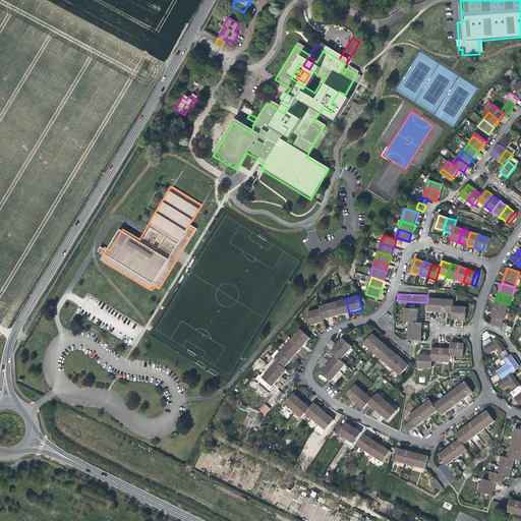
[(430,312),(436,312),(436,299),(427,298),(427,302),(426,312),(430,312)]
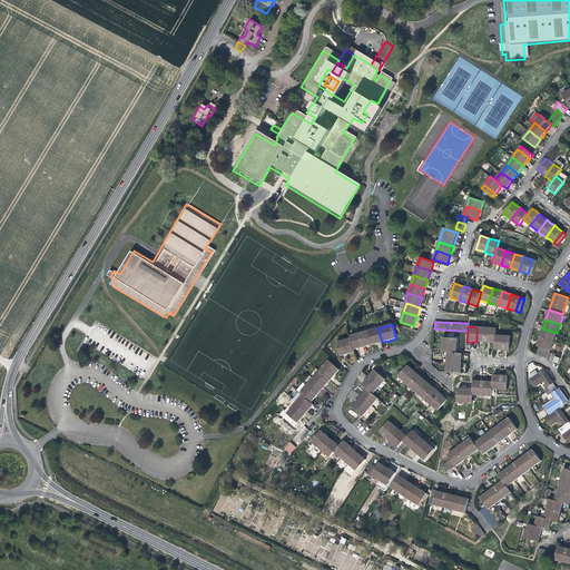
[(481,342),(485,342),(487,327),(477,327),(477,342),(481,342)]
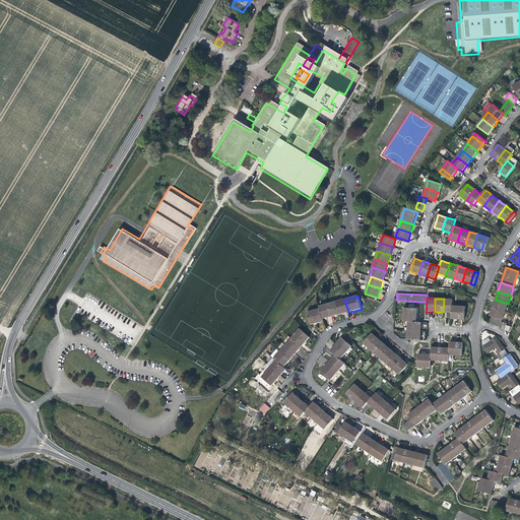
[(448,313),(452,313),(452,306),(453,300),(444,299),(443,312),(448,313)]
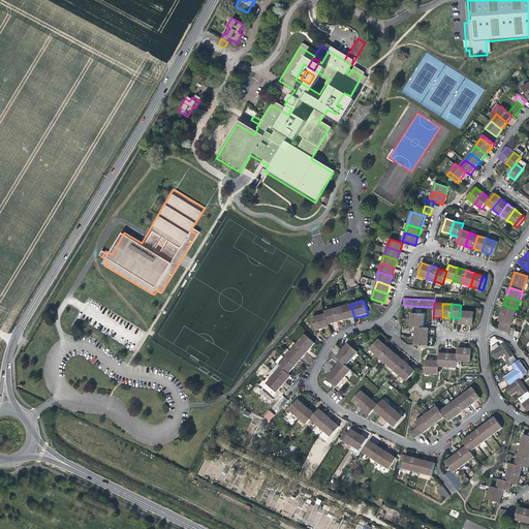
[(350,305),(342,307),(346,320),(350,319),(354,317),(350,305)]
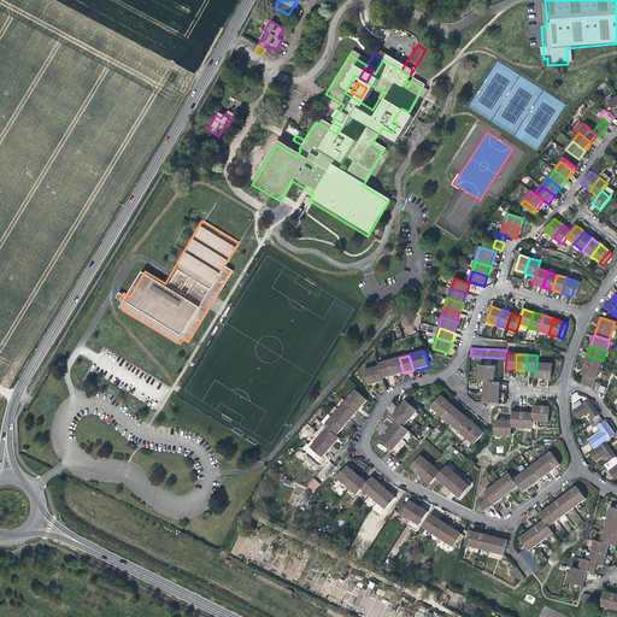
[(586,360),(585,365),(599,370),(603,360),(587,356),(586,360)]
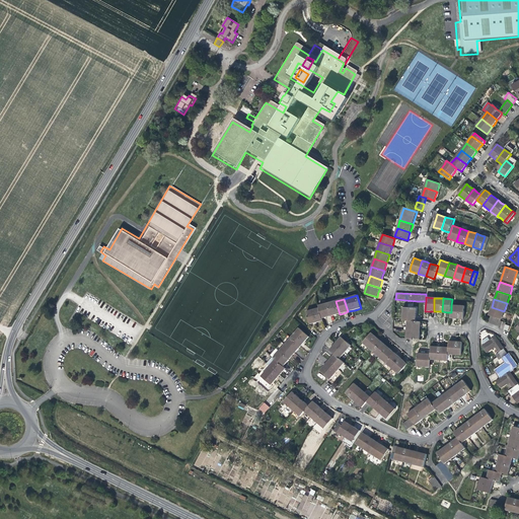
[(336,301),(327,303),(330,316),(336,315),(340,314),(336,301)]
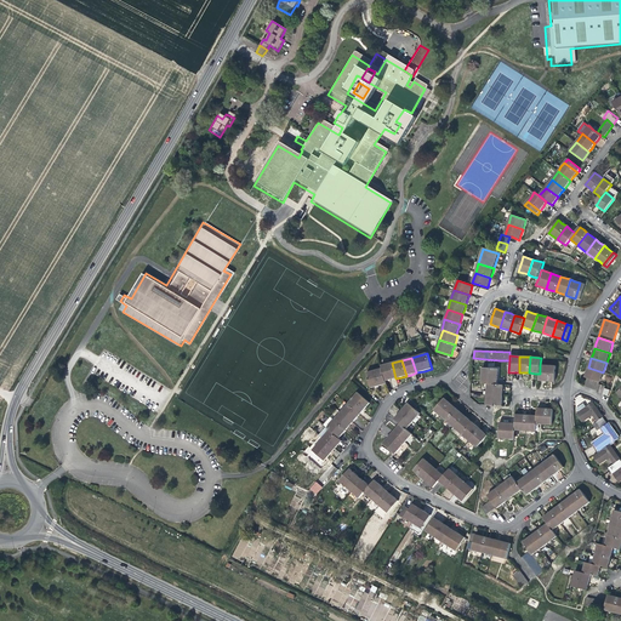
[(381,366),(382,369),(386,381),(391,380),(396,379),(392,363),(381,366)]
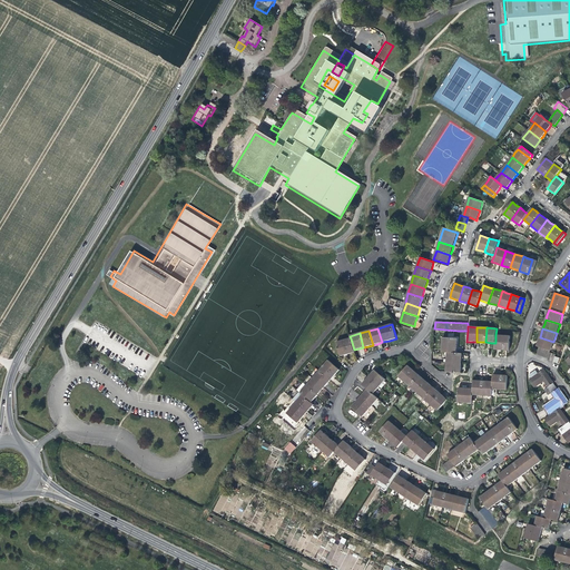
[(442,352),(448,353),(457,353),(457,346),(458,338),(443,337),(442,352)]
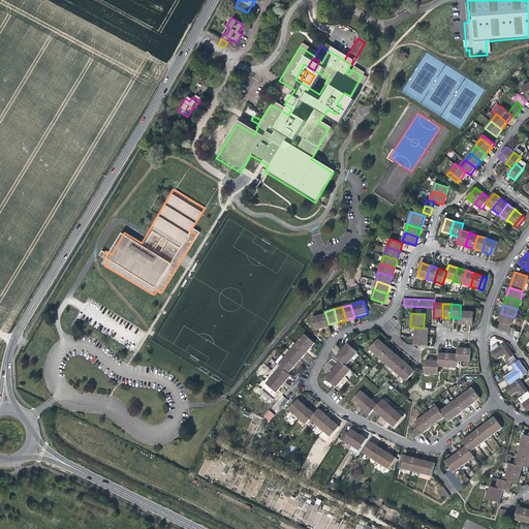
[(498,321),(500,322),(510,325),(511,325),(514,317),(501,313),(500,317),(498,321)]
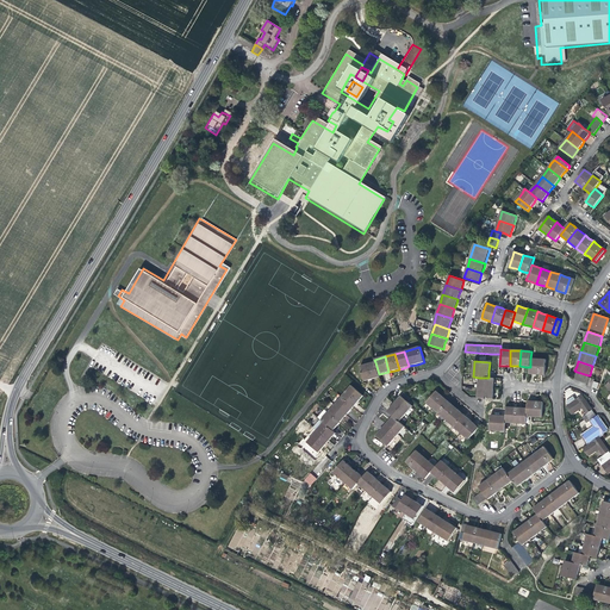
[(380,378),(379,374),(375,362),(361,366),(365,381),(372,379),(380,378)]
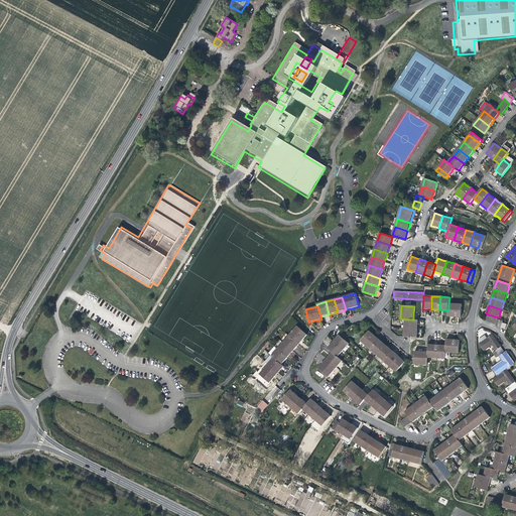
[(486,320),(496,325),(497,319),(498,317),(488,314),(486,320)]
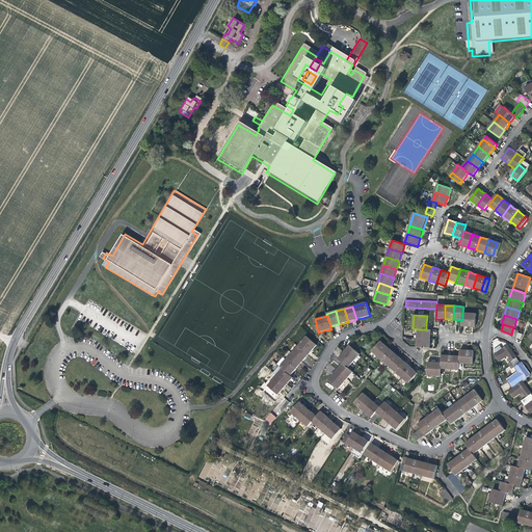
[(418,329),(417,338),(430,339),(431,334),(431,329),(426,329),(418,329)]
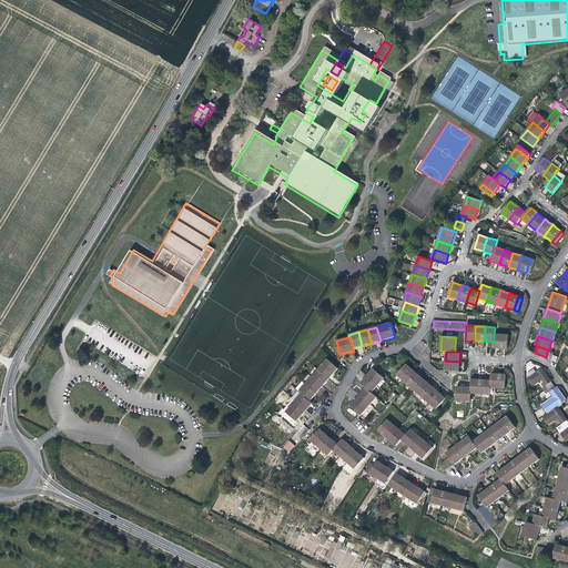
[(327,359),(317,369),(330,379),(334,374),(338,369),(327,359)]
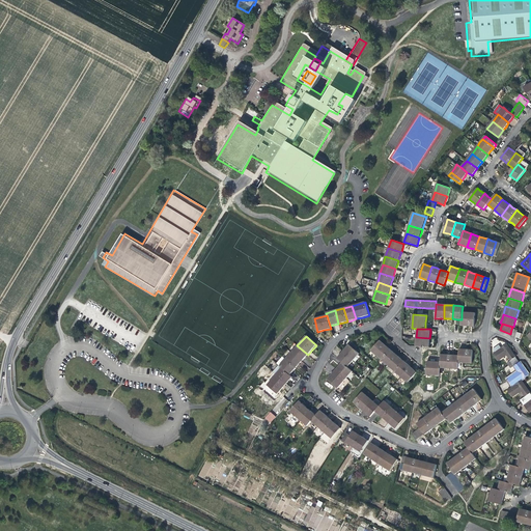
[(416,346),(429,347),(429,342),(429,338),(416,337),(416,346)]
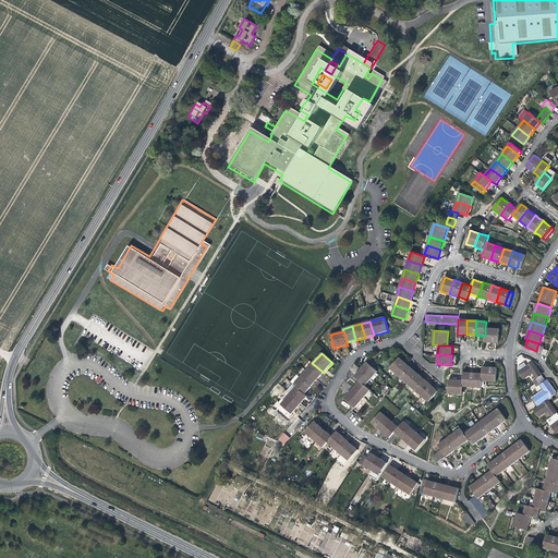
[(390,368),(401,378),(410,367),(405,363),(404,363),(399,358),(390,368)]
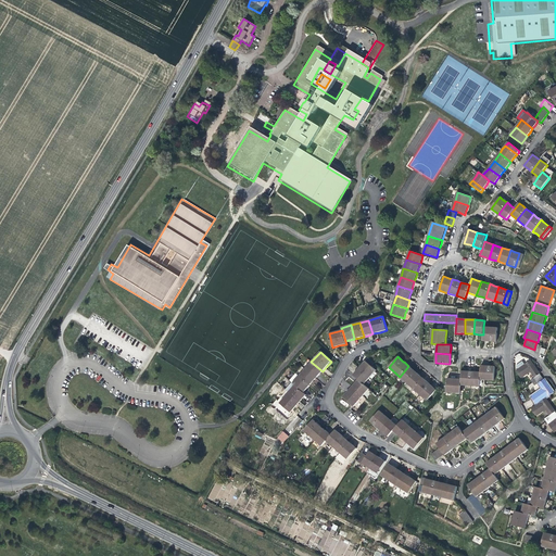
[(368,358),(366,362),(365,361),(364,363),(359,368),(370,377),(373,379),(377,374),(375,371),(377,370),(371,366),(374,364),(374,363),(368,358)]
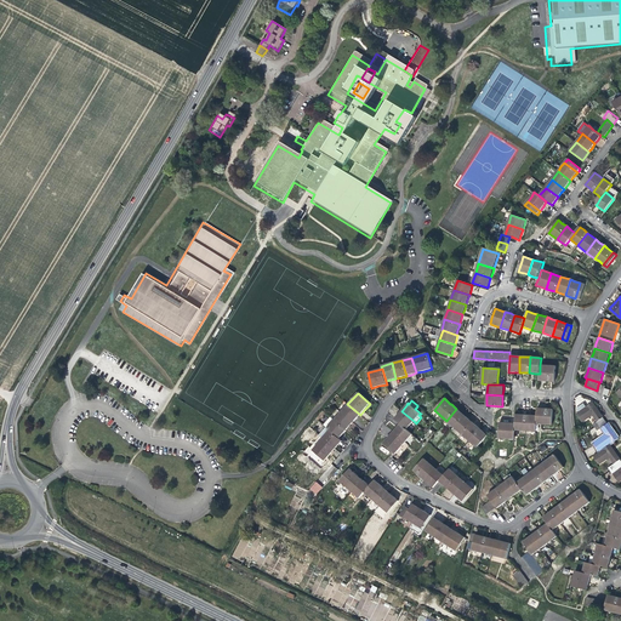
[(592,415),(597,422),(603,417),(597,409),(593,403),(576,415),(582,422),(592,415)]
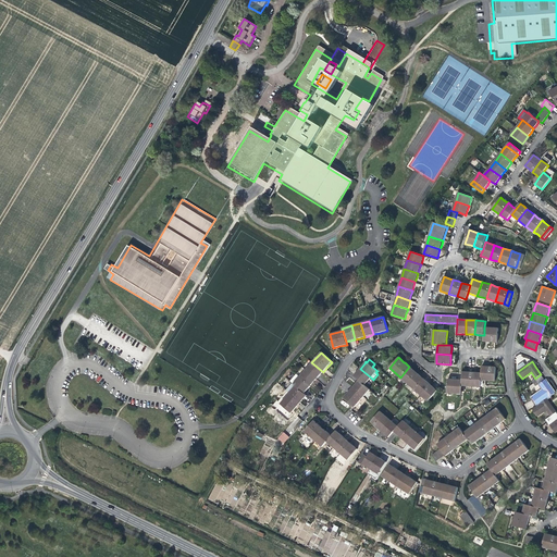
[(311,362),(306,370),(317,380),(320,376),(323,372),(311,362)]
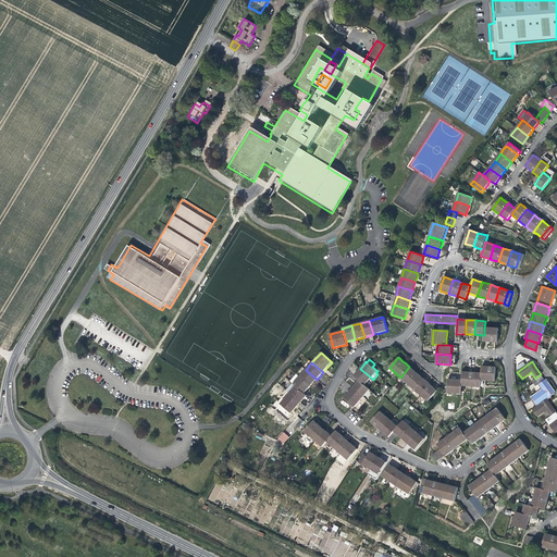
[(413,370),(409,367),(400,378),(407,383),(417,372),(413,370)]
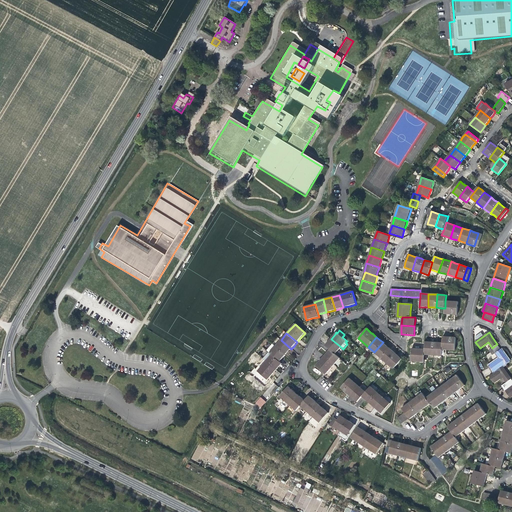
[(335,354),(341,347),(331,339),(328,342),(325,345),(330,349),(335,354)]
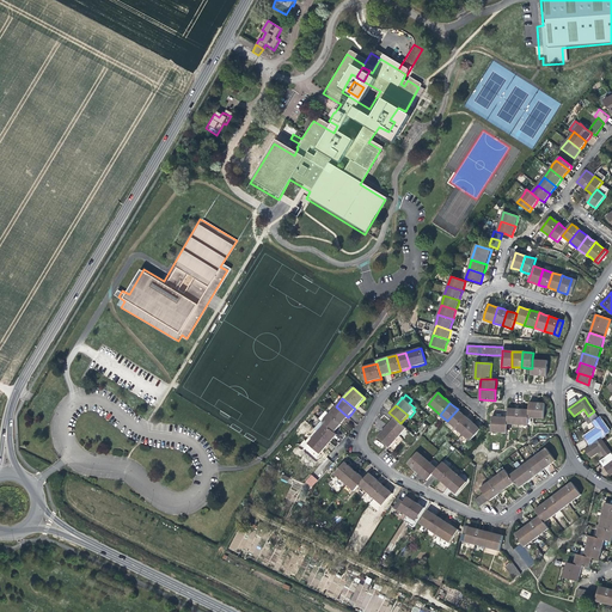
[(336,407),(329,414),(341,424),(344,421),(348,417),(336,407)]
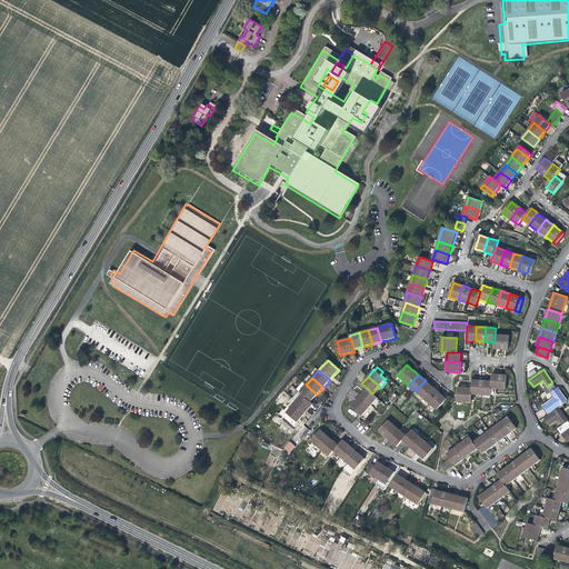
[(429,383),(426,380),(416,391),(423,398),(432,387),(429,383)]
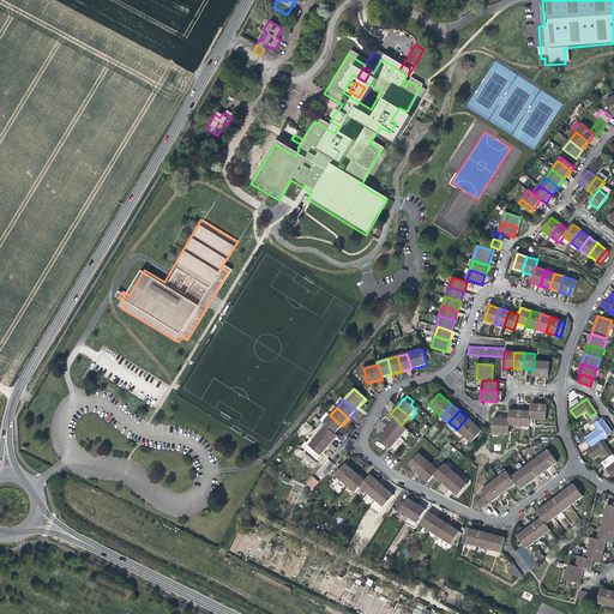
[(510,426),(519,427),(521,410),(516,410),(510,410),(510,411),(510,419),(510,426)]
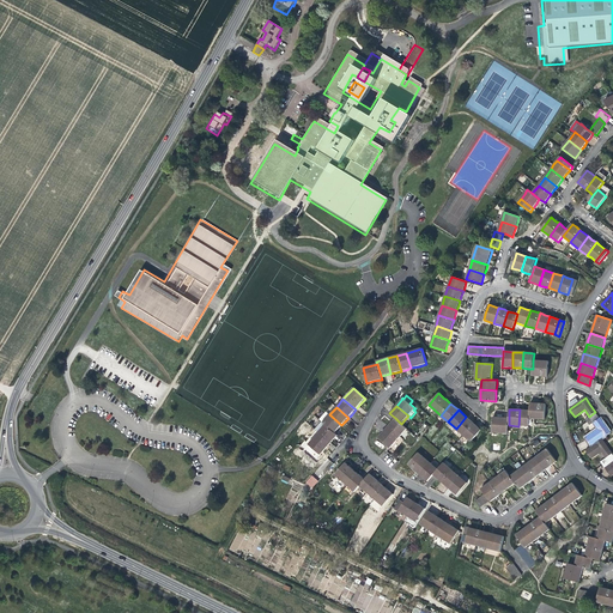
[(529,426),(529,419),(530,411),(525,410),(520,410),(519,426),(529,426)]
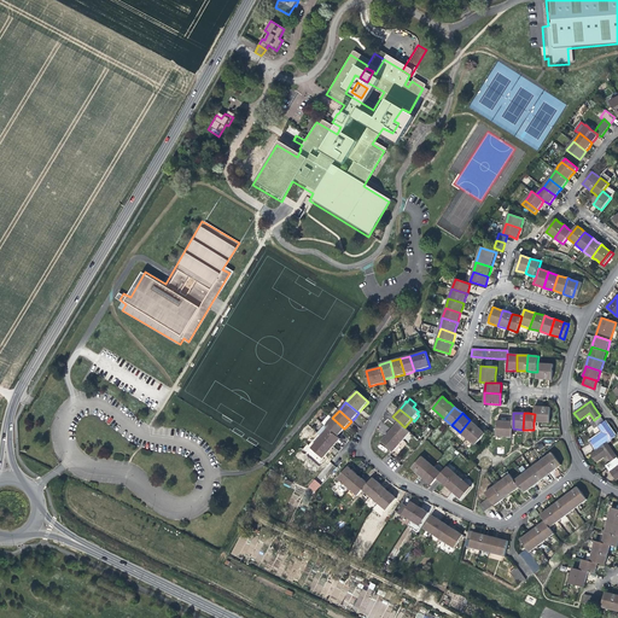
[(342,432),(344,429),(332,418),(330,415),(322,424),(325,425),(338,437),(342,432)]
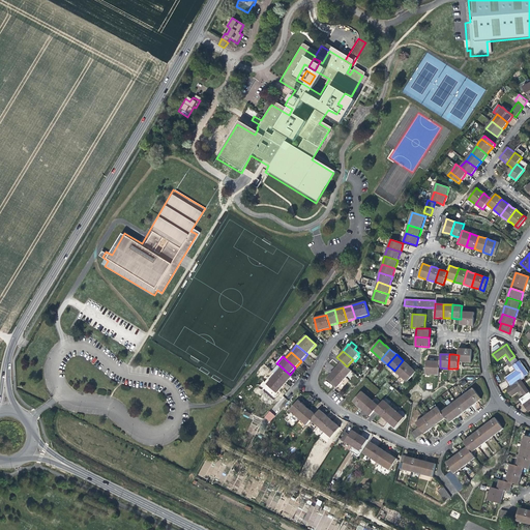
[(514,356),(509,360),(506,363),(507,365),(517,359),(514,356)]
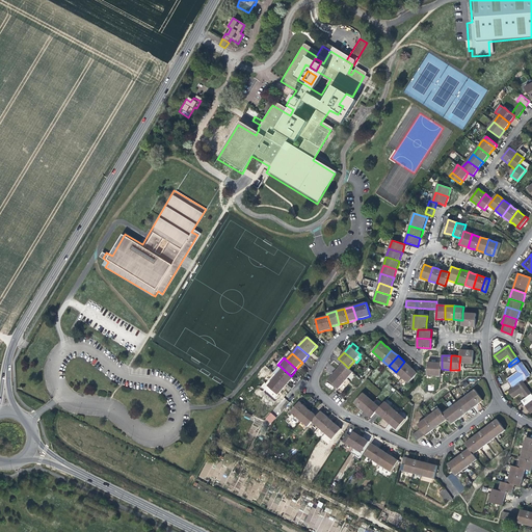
[(515,367),(521,363),(519,361),(509,367),(511,369),(515,367)]
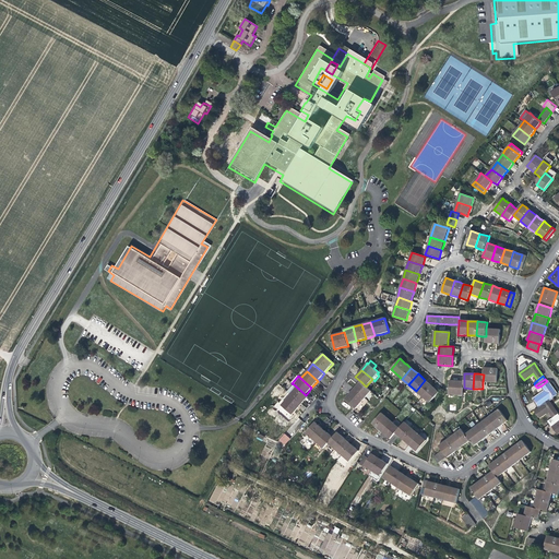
[(429,383),(425,380),(416,391),(423,396),(432,385),(429,383)]
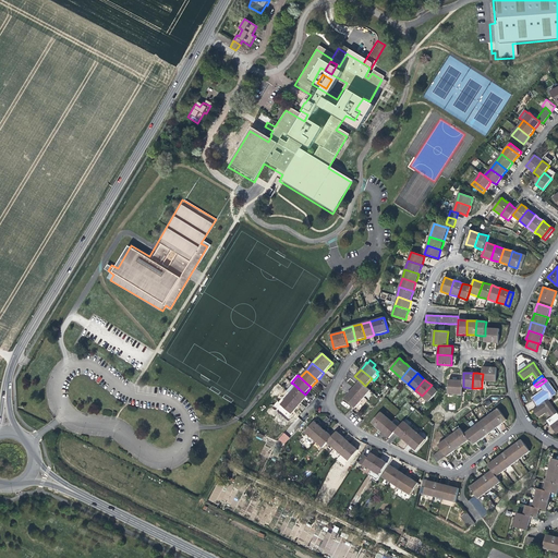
[(371,390),(365,386),(360,380),(356,385),(353,388),(364,398),(371,390)]
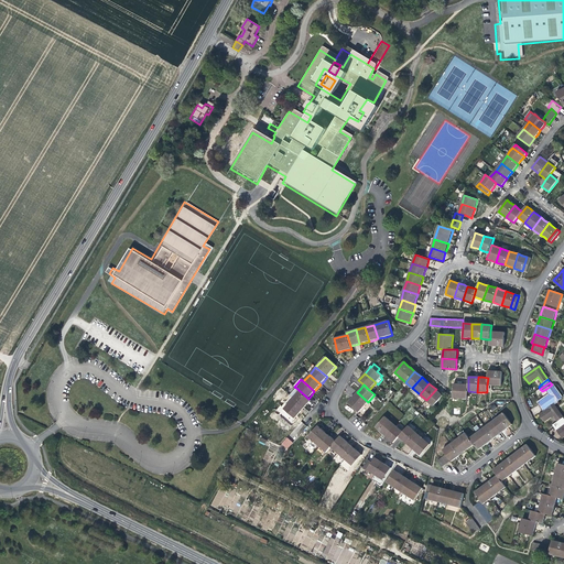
[(467,399),(468,391),(468,384),(462,384),(454,384),(453,399),(467,399)]
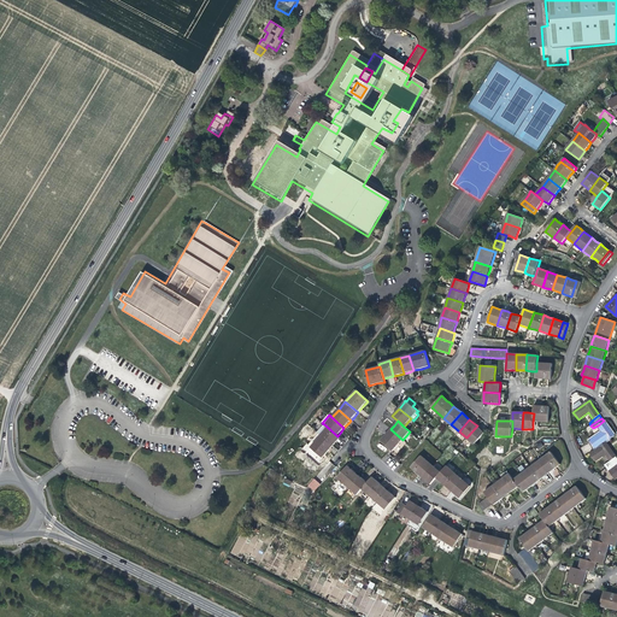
[(604,421),(598,425),(603,433),(589,441),(595,450),(605,442),(613,436),(609,428),(604,421)]
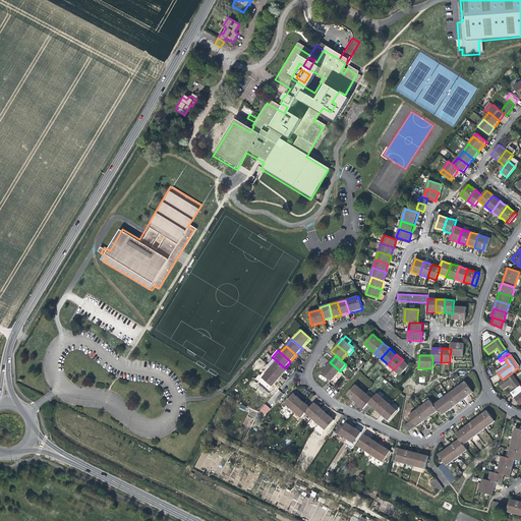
[(268,365),(271,368),(281,377),(284,373),(287,370),(285,368),(274,358),(268,365)]
